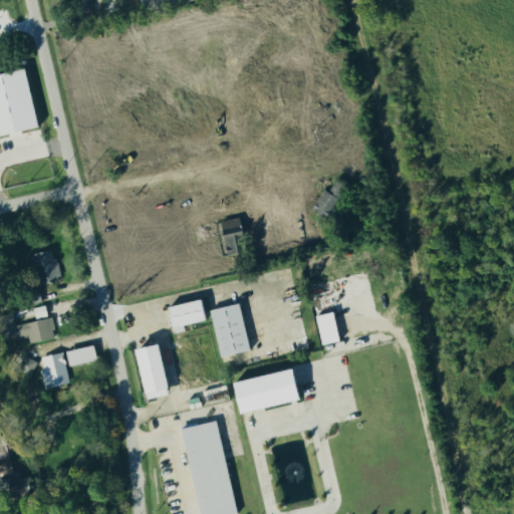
[(0,73),(0,135),(37,126),(25,68),(0,73)]
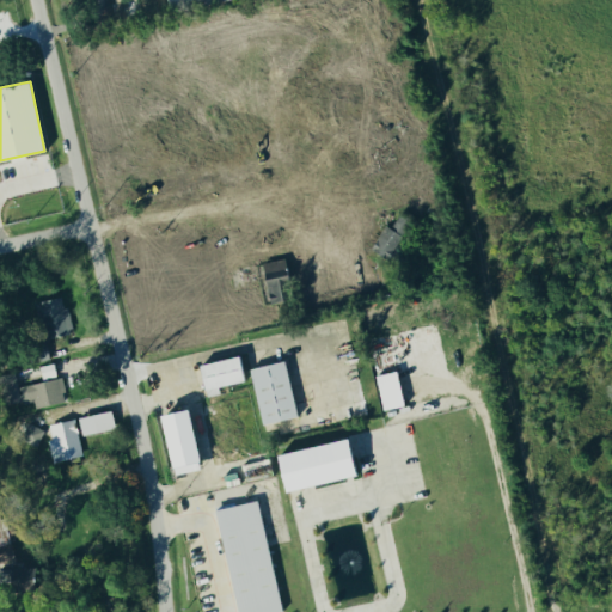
[(411,218),(399,212),(391,228),(384,224),(371,251),(398,264),(404,254),(396,249),(411,218)]
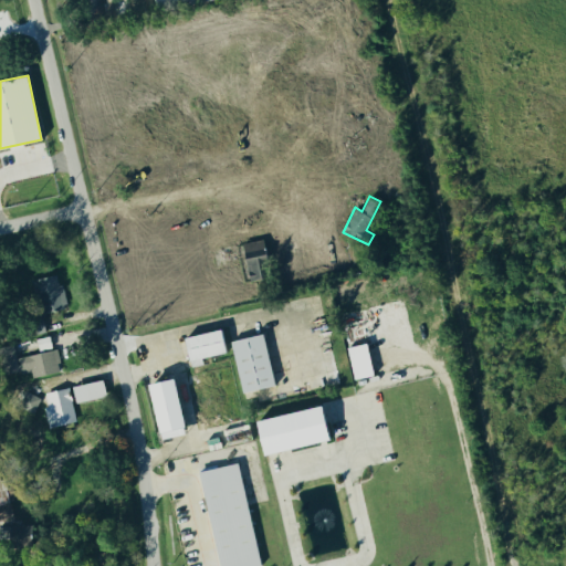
[(272,275),(263,238),(242,243),(251,280),(272,275)]
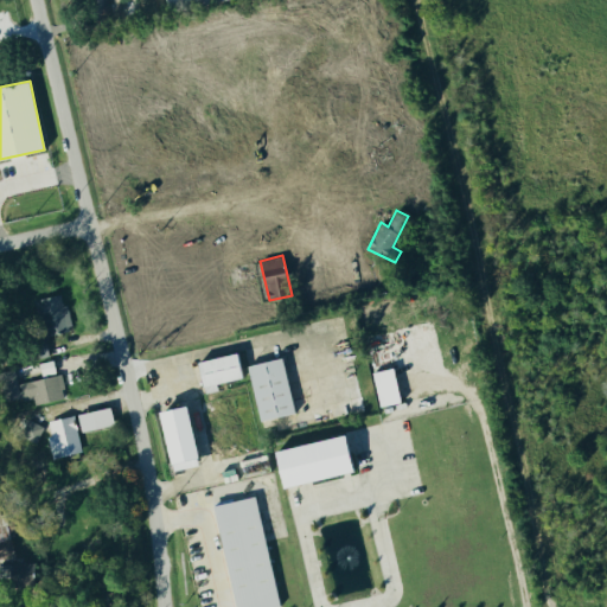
[(32,300),(40,336),(70,330),(63,294),(32,300)]
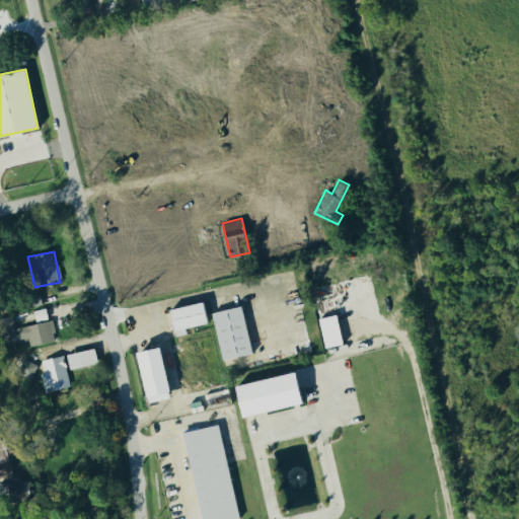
[(203,301),(169,309),(174,337),(186,334),(184,327),(207,323),(203,301)]
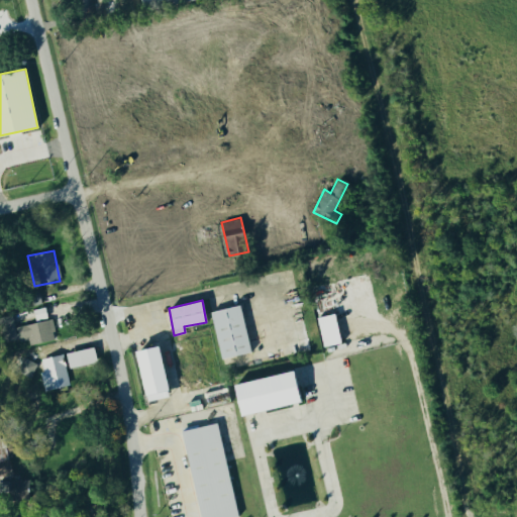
[(240,305),(210,312),(221,357),(251,350),(240,305)]
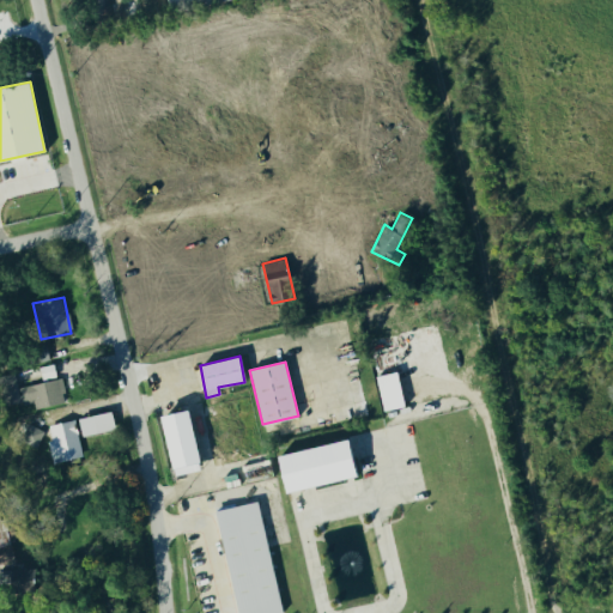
[(376,376),(383,411),(405,406),(398,371),(376,376)]
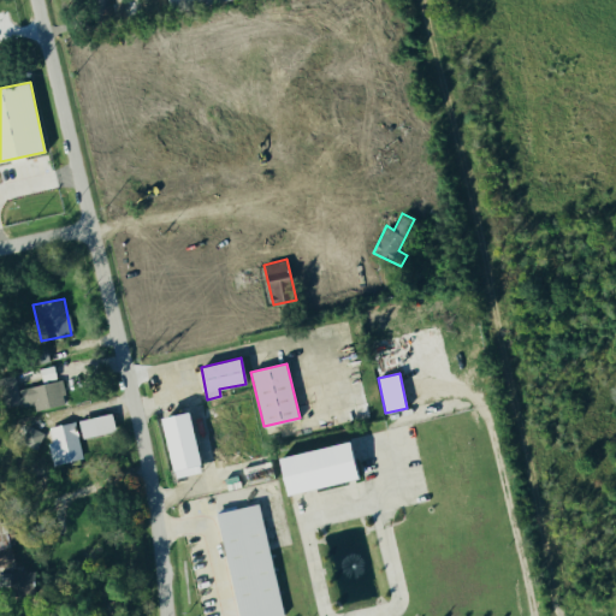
[(61,379),(17,389),(15,374),(0,377),(0,392),(4,408),(34,402),(36,410),(66,403),(61,379)]
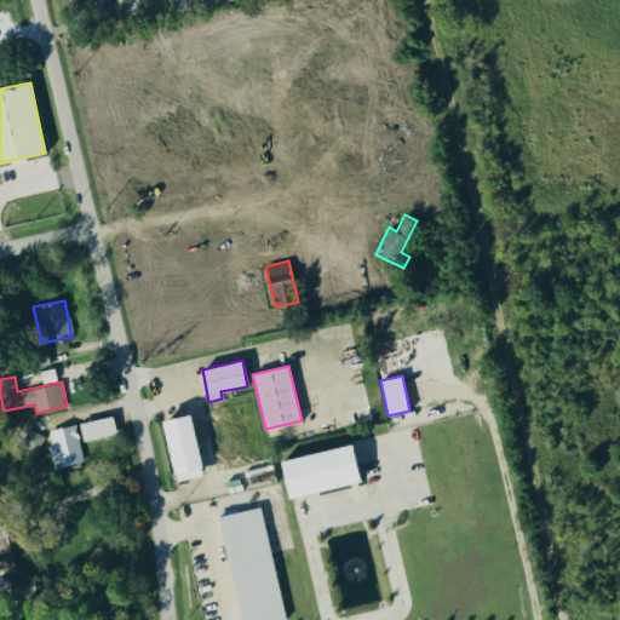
[(164,420),(177,481),(205,475),(190,414),(164,420)]
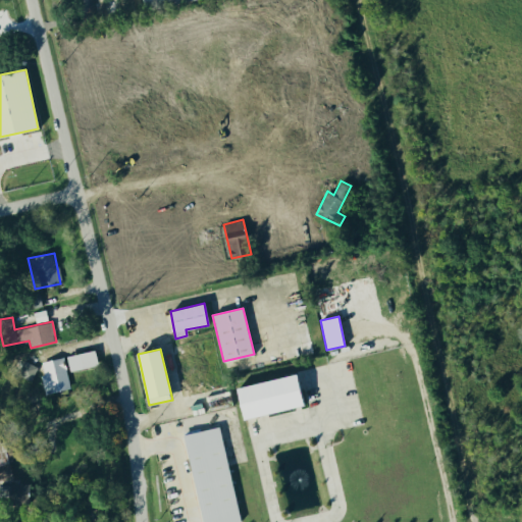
[(95,350),(67,357),(70,371),(98,365),(95,350)]
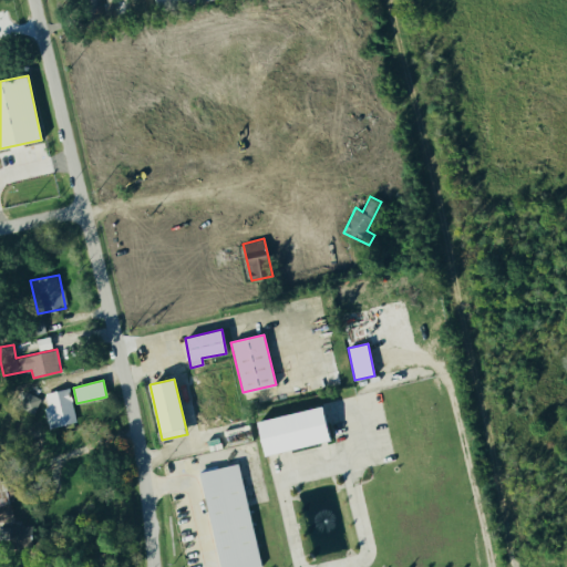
[(45,393),(69,388),(76,422),(49,429),(44,408),(49,408),(45,393)]
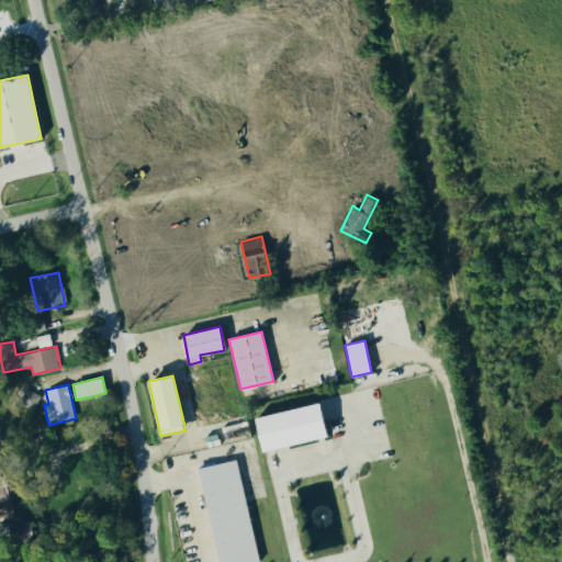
[(25,389),(19,402),(33,409),(40,395),(25,389)]
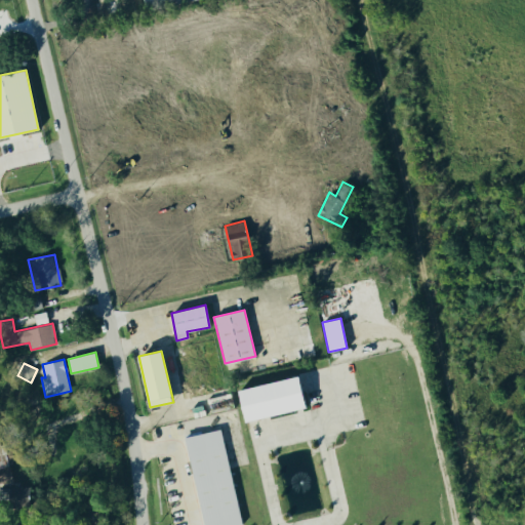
[(239,389),(245,420),(306,408),(299,376),(239,389)]
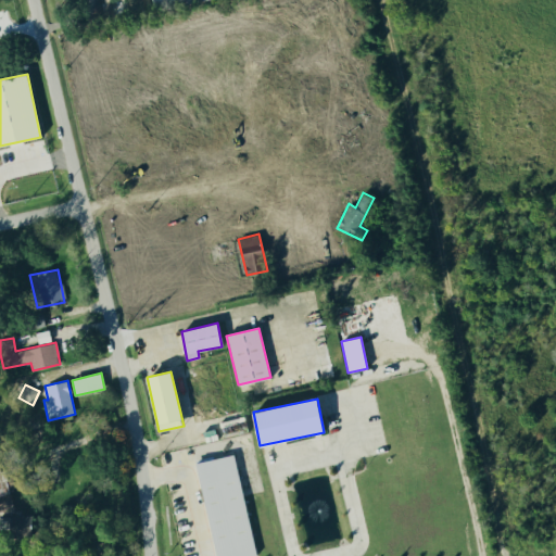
[(215,555),(255,555),(256,555),(235,455),(197,463),(215,555)]
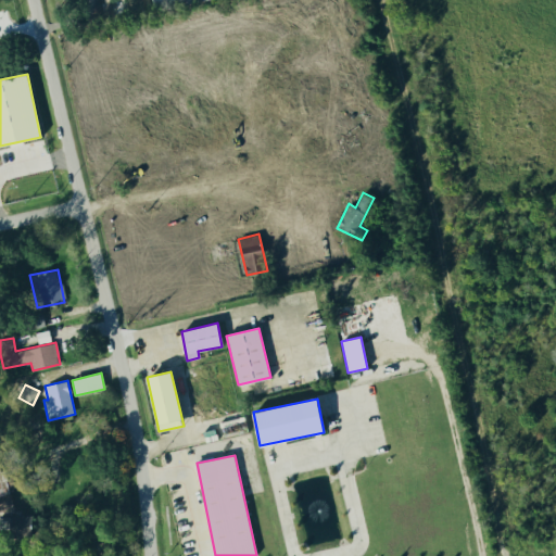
[(0,515),(0,529),(11,530),(11,535),(32,536),(33,517),(0,515)]
